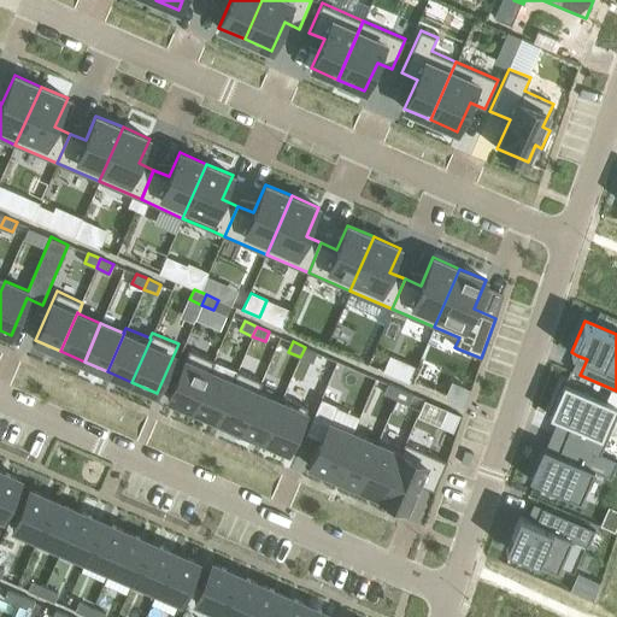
[(305,347),(300,357),(312,363),(317,352),(305,347)]
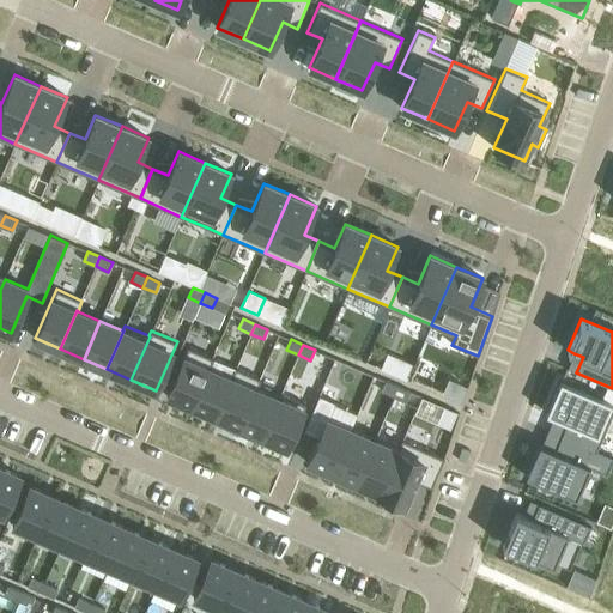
[(188,346),(167,395),(192,406),(208,368),(213,358),(188,346)]
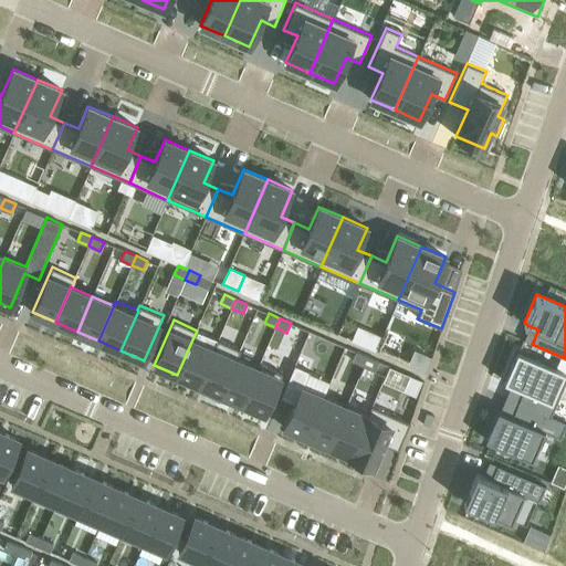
[(213,349),(199,385),(220,394),(238,354),(239,354),(241,349),(217,338),(212,348),(213,349)]
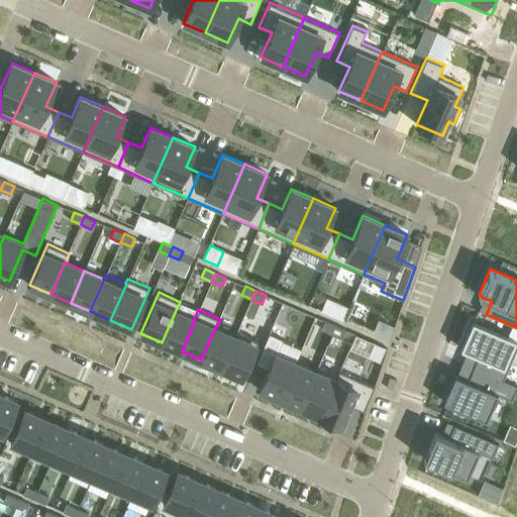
[(176,310),(162,342),(182,351),(195,319),(194,318),(176,310)]
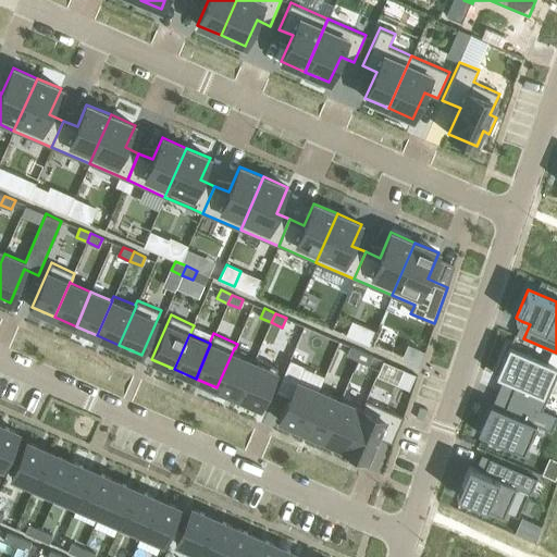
[(350,346),(347,355),(358,360),(361,350),(350,346)]
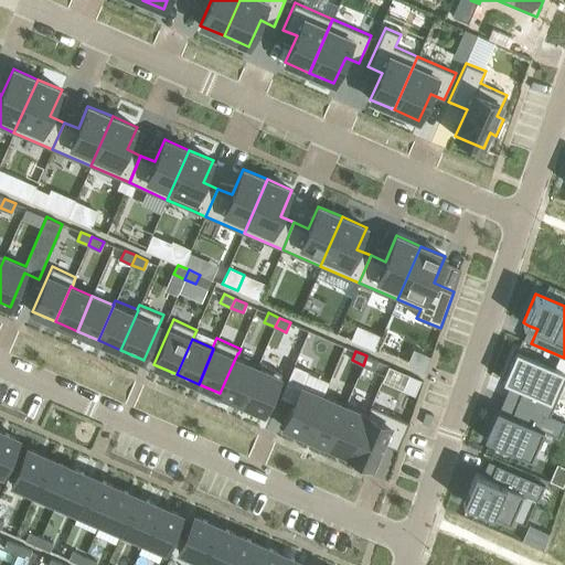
[(414,351),(408,364),(426,372),(430,358),(414,351)]
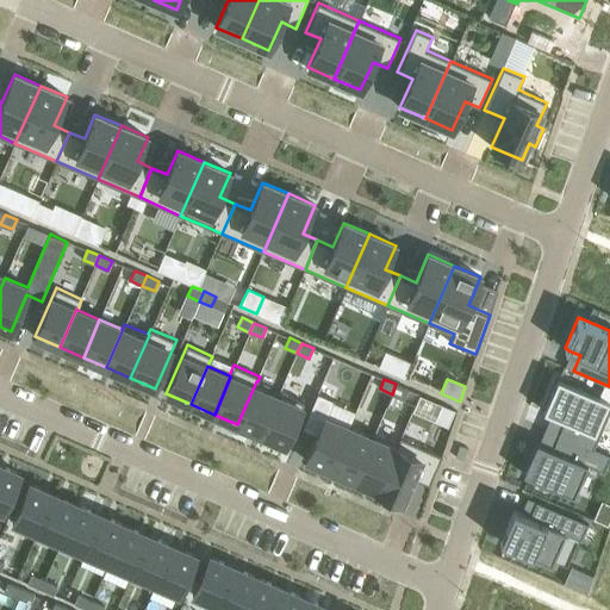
[(609,402),(558,379),(543,411),(552,415),(565,419),(559,434),(593,448),(609,410),(609,402)]
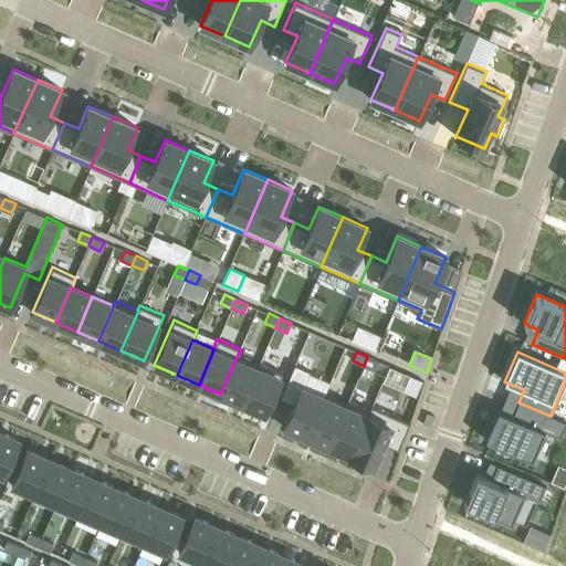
[(238,354),(220,394),(242,404),(260,364),(239,354),(238,354)]
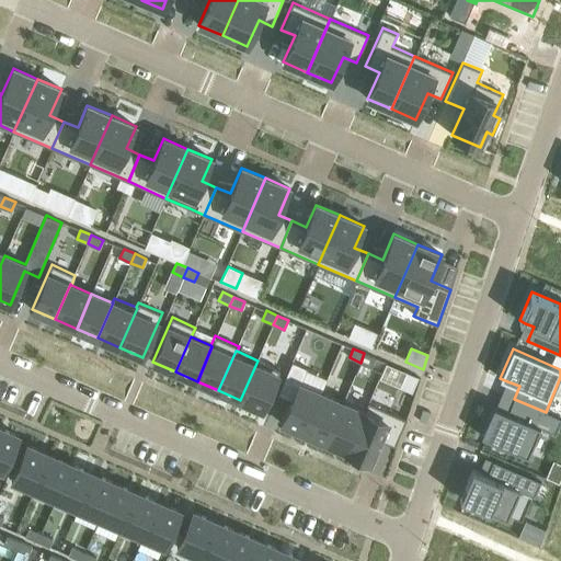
[(364,353),(361,363),(371,367),(376,358),(364,353)]
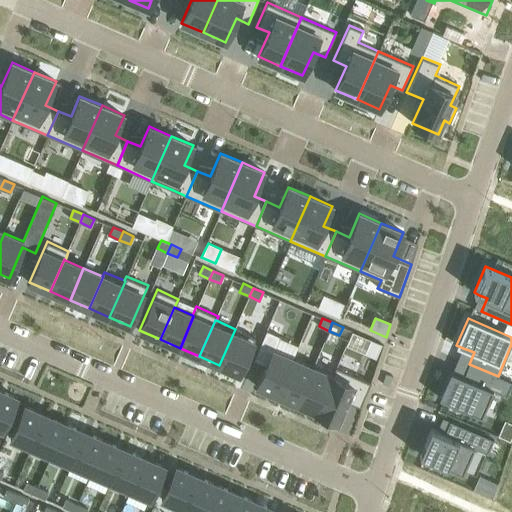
[(235,329),(219,365),(240,374),(256,337),(235,329)]
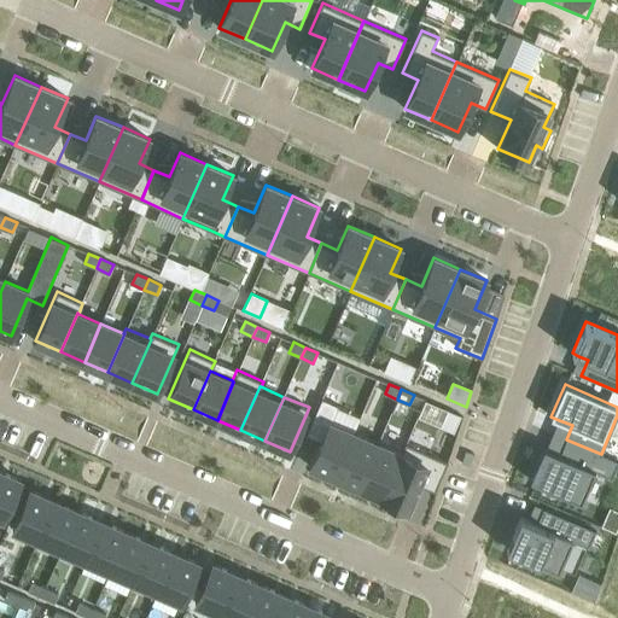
[(328,423),(309,466),(334,477),(354,433),(328,423)]
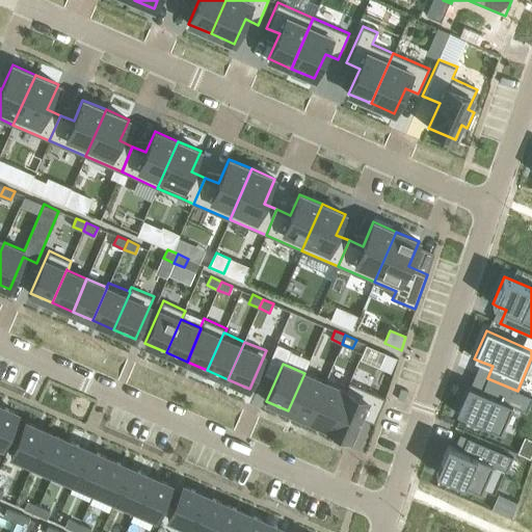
[(304,373),(288,410),(309,420),(325,381),(324,381),(304,373)]
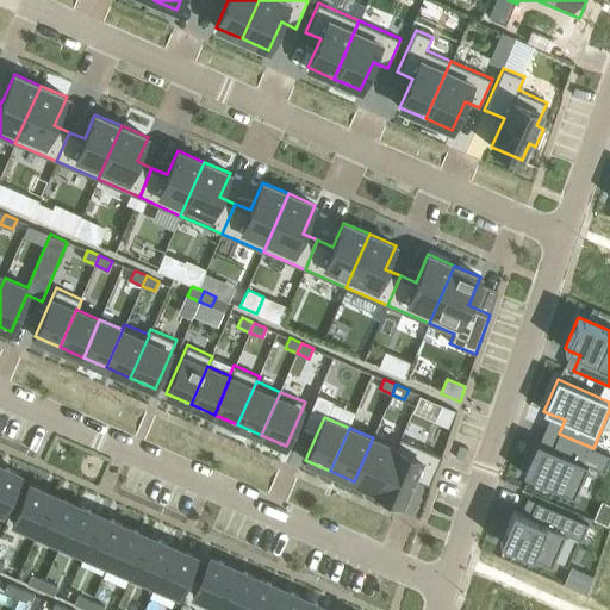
[(373,437),(354,481),(378,491),(399,442),(398,442),(374,431),(372,437),(373,437)]
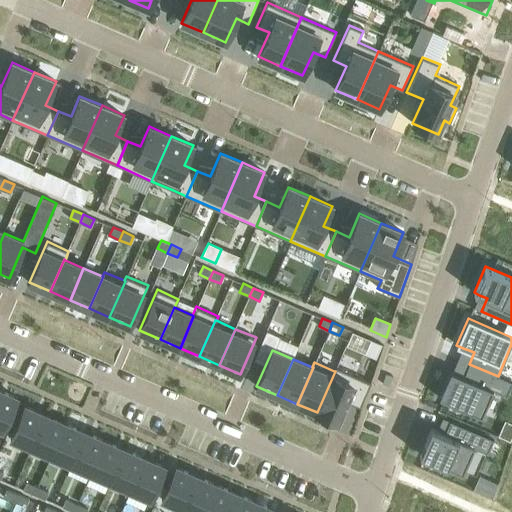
[(450,371),(439,397),(481,416),(492,390),(507,397),(511,384),(511,382),(498,376),(469,364),(463,376),(452,371),(450,371)]
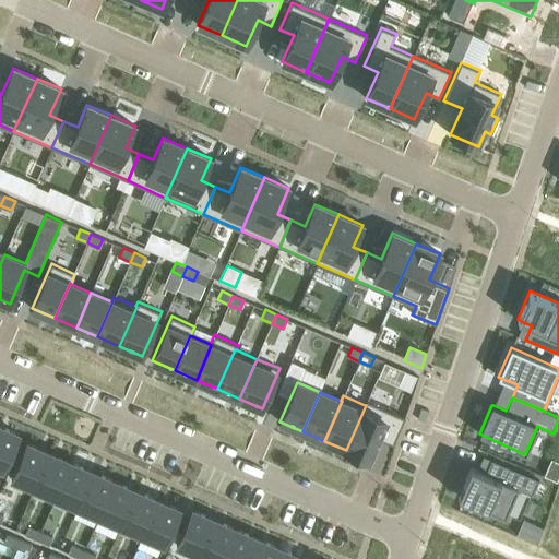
[(366,405),(346,450),(368,460),(378,438),(393,444),(405,417),(366,401),(365,405),(366,405)]
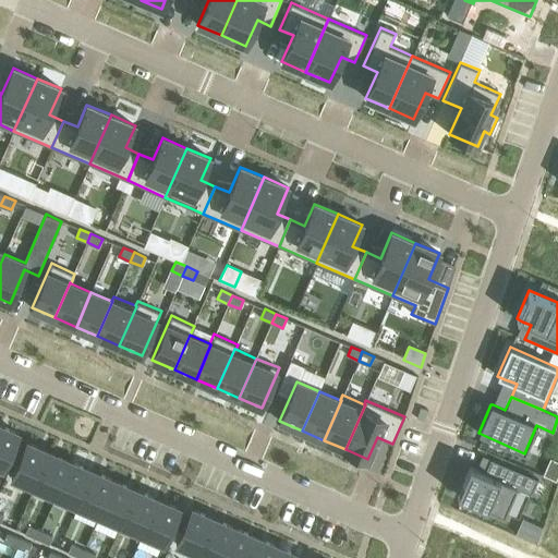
[(0,425),(0,466),(3,469),(19,434),(0,425)]
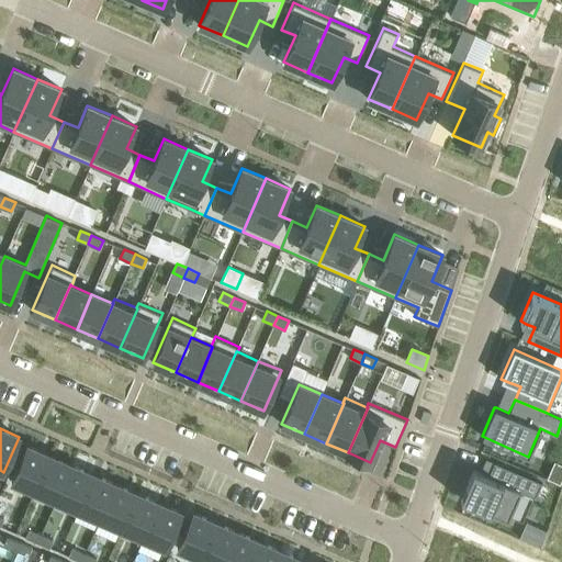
[(26,446),(11,481),(34,491),(49,456),(26,446)]
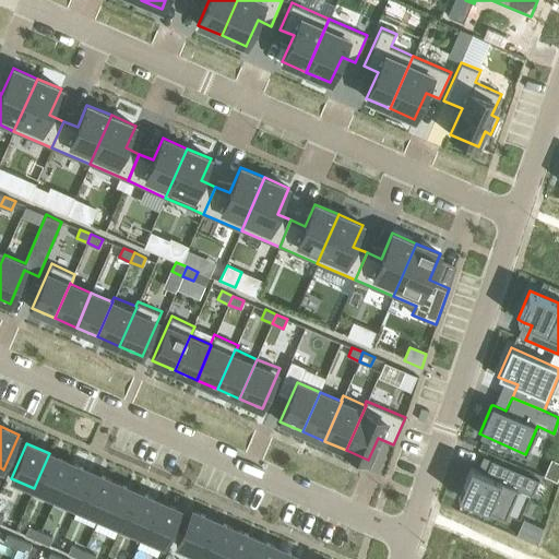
[(49,453),(34,488),(56,498),(71,462),(49,453)]
